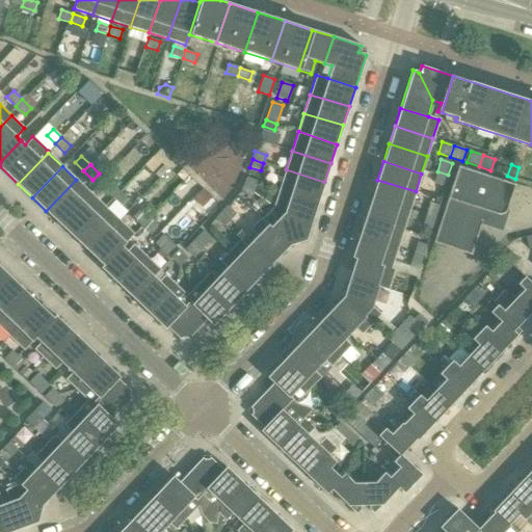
[(507,210),(507,209),(510,197),(514,185),(458,166),(433,242),(433,243),(471,255),(481,224),(481,222),(489,225),(494,214),(495,214),(496,214),(498,215),(500,215),(501,214),(503,214),(504,213),(505,212),(506,211),(507,210)]
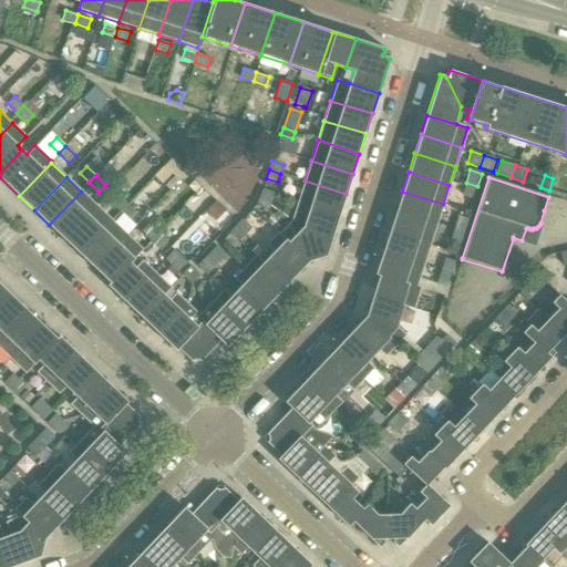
[(305,181),(298,200),(339,215),(346,194),(305,181)]
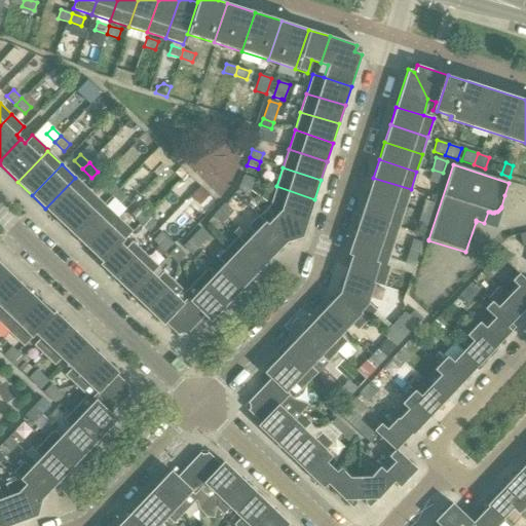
[(443,173),(433,170),(428,181),(440,185),(443,173)]
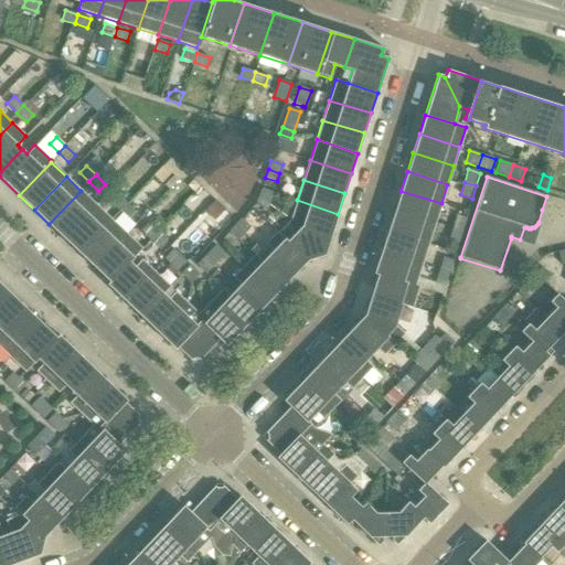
[(262,189),(258,196),(269,201),(273,193),(262,189)]
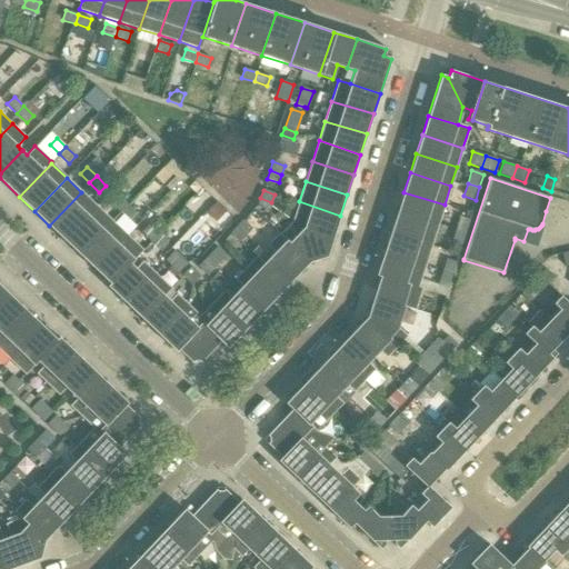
[(49,226),(65,240),(97,207),(81,192),(49,226)]
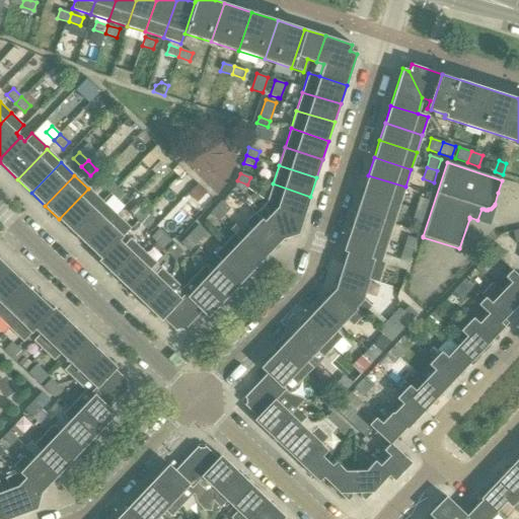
[(368,175),(362,193),(399,205),(405,187),(368,175)]
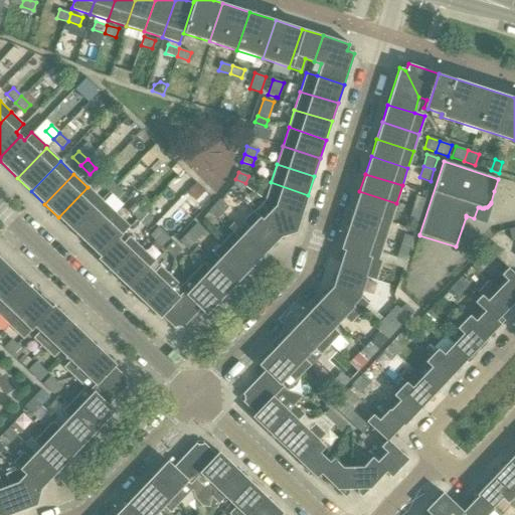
[(100,183),(109,192),(115,185),(106,177),(100,183)]
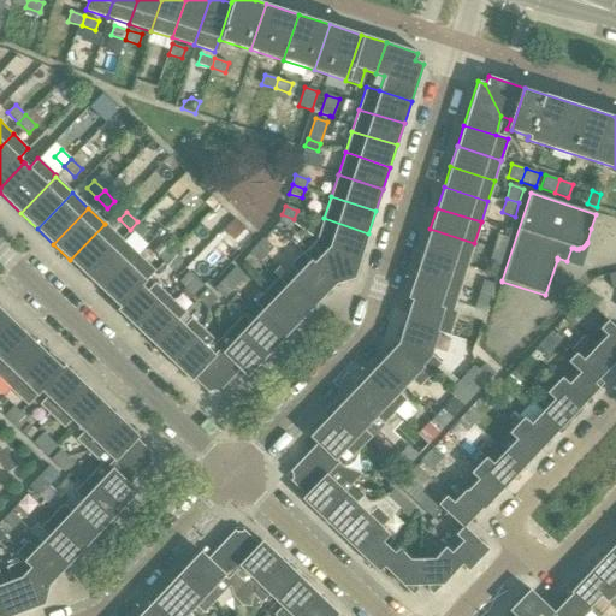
[(294,219),(282,214),(278,223),(290,229),(294,219)]
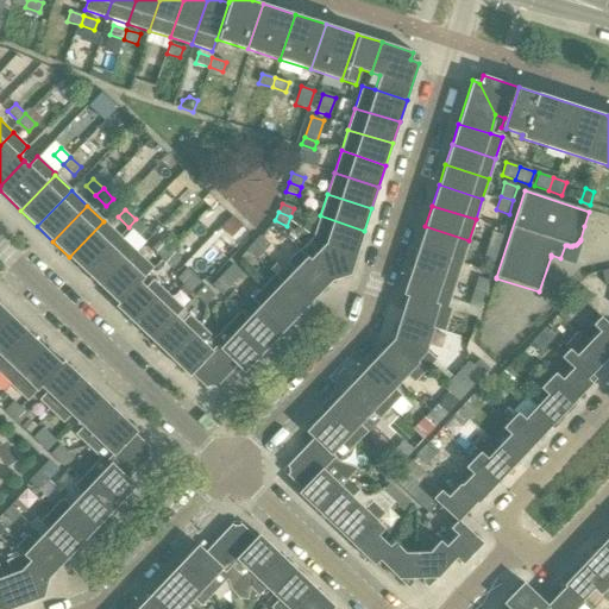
[(320,215),(313,236),(357,252),(364,231),(320,215)]
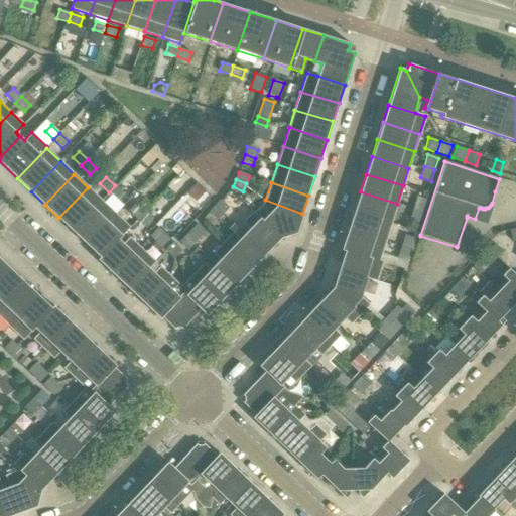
[(196,183),(186,194),(196,202),(205,192),(196,183)]
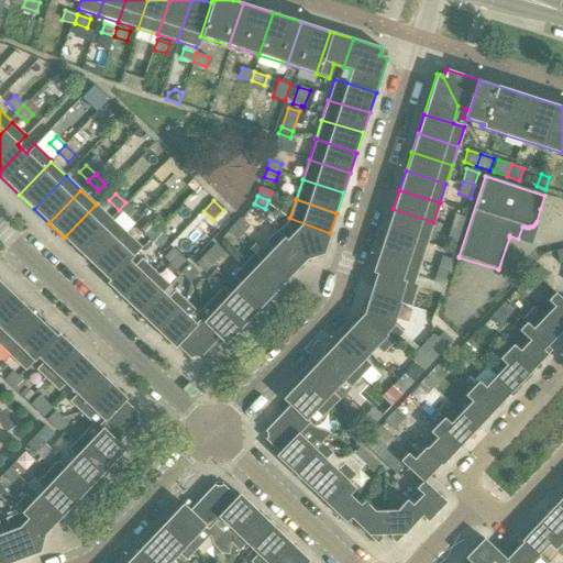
[(125,202),(119,210),(128,219),(135,212),(125,202)]
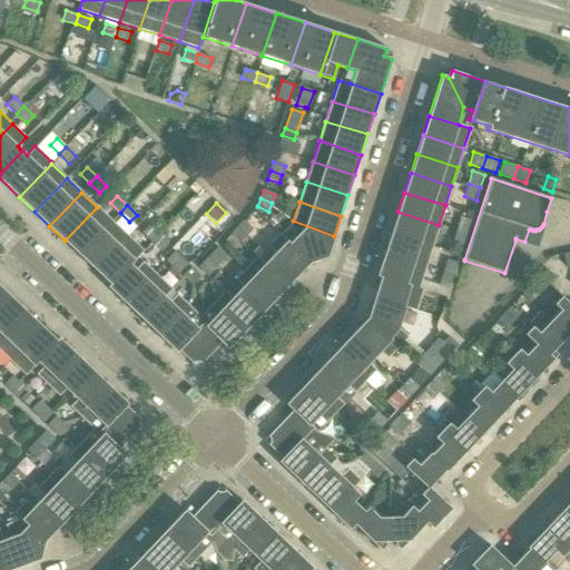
[(97,207),(65,241),(80,255),(112,222),(97,207)]
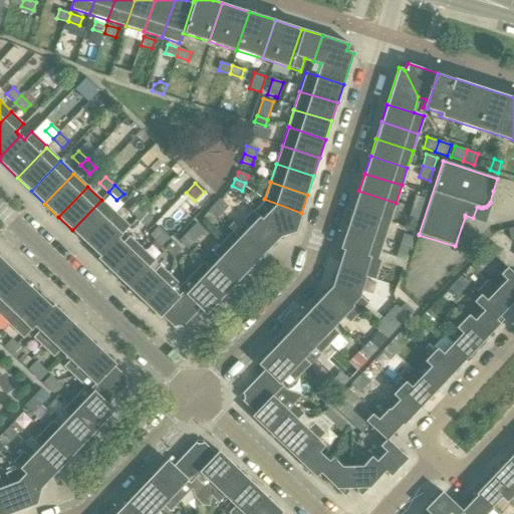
[(358,191),(353,208),(391,220),(396,203),(358,191)]
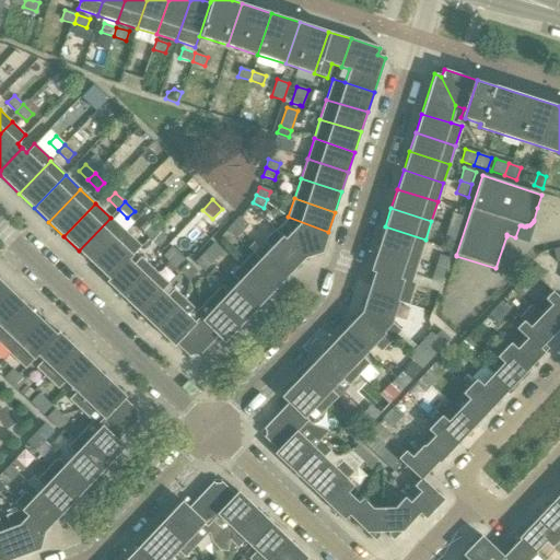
[(132,223),(127,218),(118,209),(111,218),(79,251),(93,265),(125,232),(132,223)]
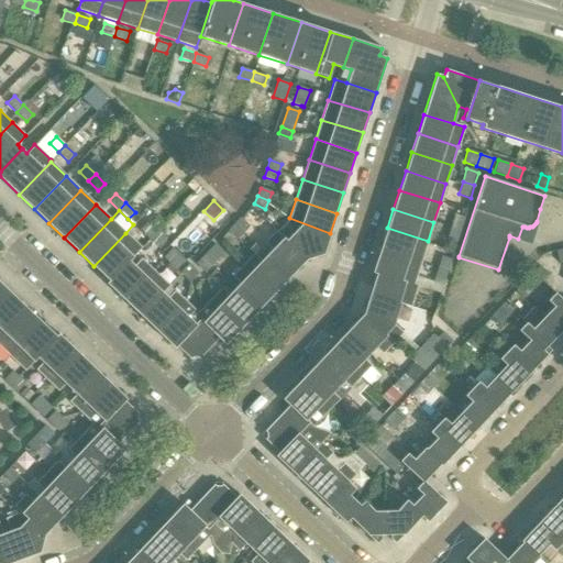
[(454,214),(451,227),(461,230),(464,218),(454,214)]
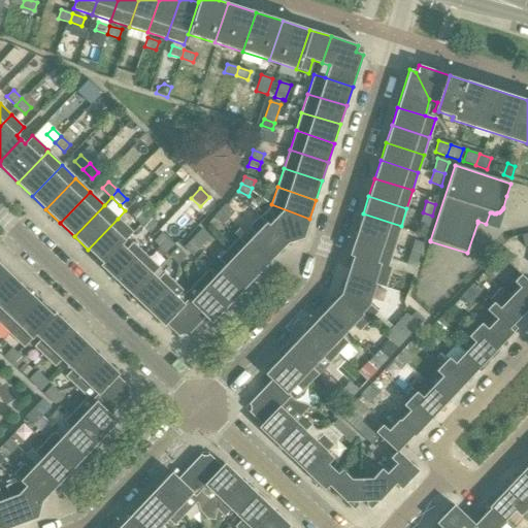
[(225,204),(220,210),(228,219),(234,212),(225,204)]
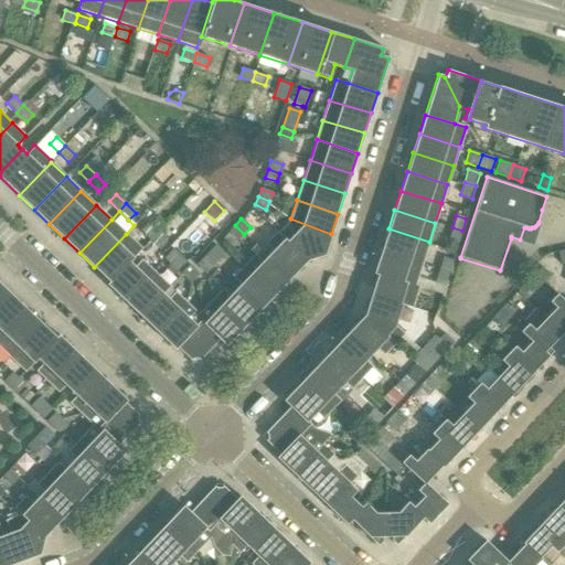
[(290,219),(277,232),(307,260),(324,255),(331,234),(290,219)]
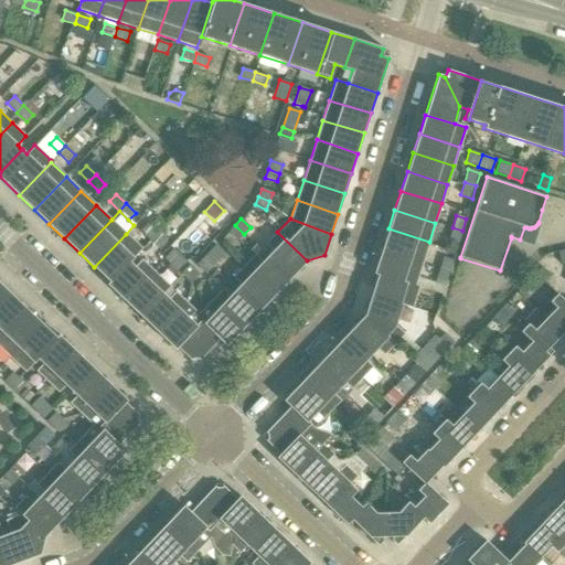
[(140,231),(149,241),(157,233),(147,224),(140,231)]
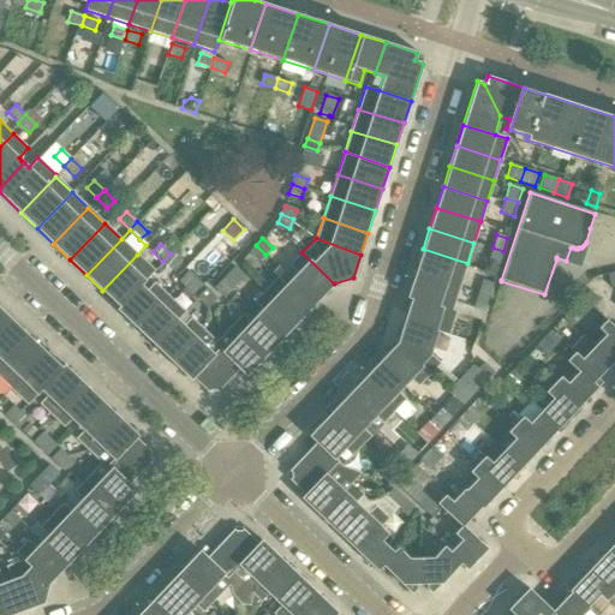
[(266,255),(256,245),(249,252),(258,261),(266,255)]
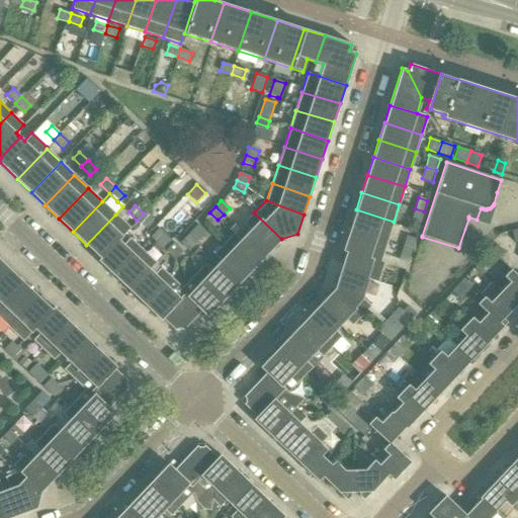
[(424,211),(415,208),(411,221),(420,224),(424,211)]
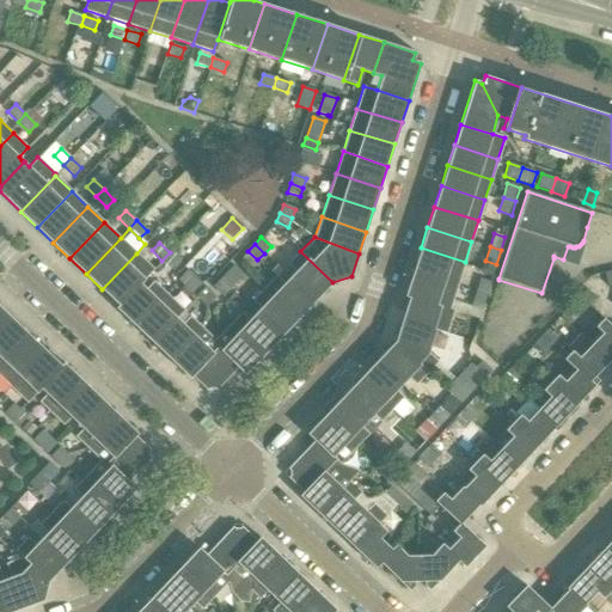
[(421,248),(414,270),(457,285),(465,262),(421,248)]
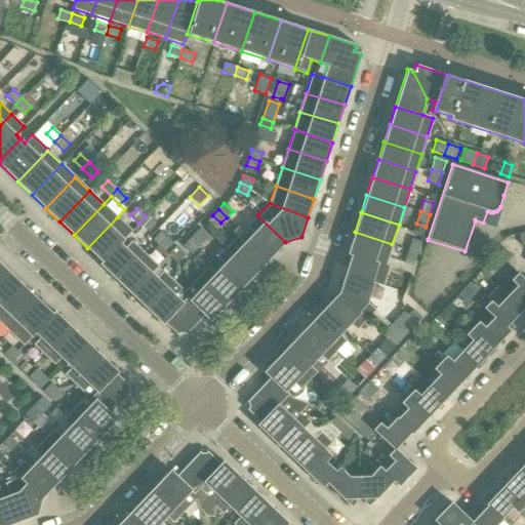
[(253,233),(249,238),(270,257),(285,242),(257,215),(257,216),(256,216),(247,227),(253,233)]
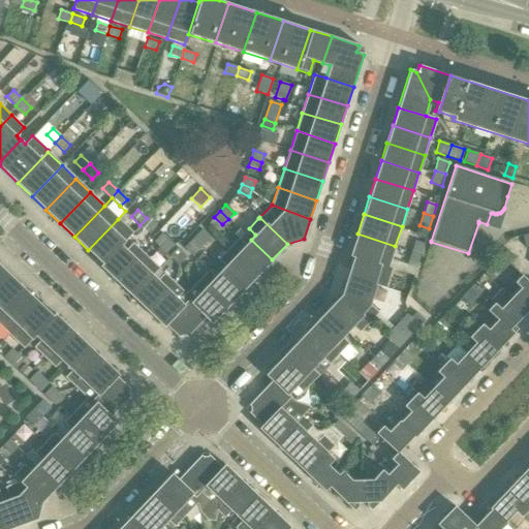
[(147,218),(139,225),(149,234),(155,226),(147,218)]
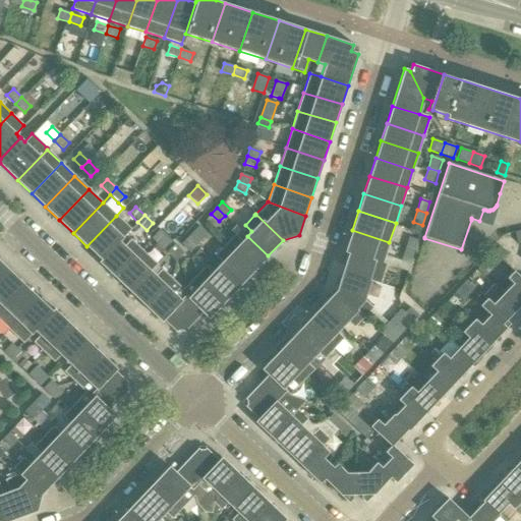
[(101,259),(119,241),(123,237),(122,237),(130,229),(116,216),(87,246),(101,259)]
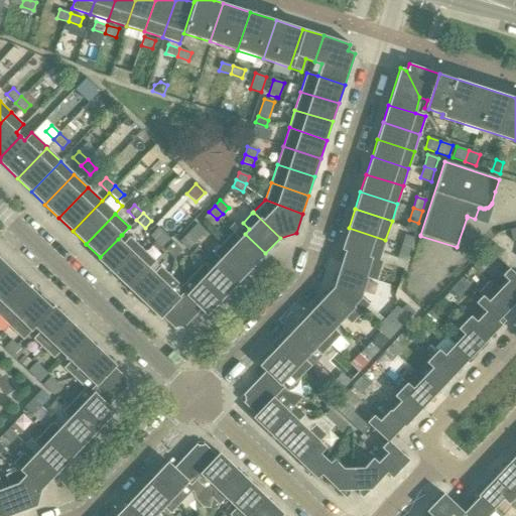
[(197,224),(185,236),(194,244),(205,232),(197,224)]
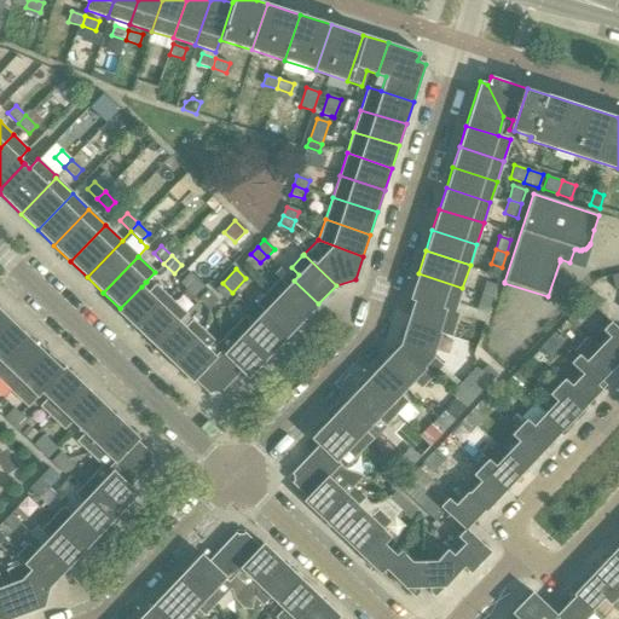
[(203,287),(198,282),(190,273),(180,283),(195,296),(203,287)]
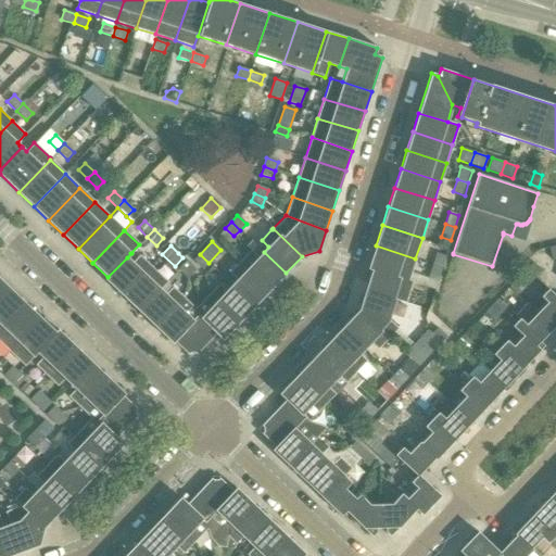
[(368,269),(371,270),(411,283),(412,281),(408,280),(409,276),(415,258),(376,245),(369,263),(368,269)]
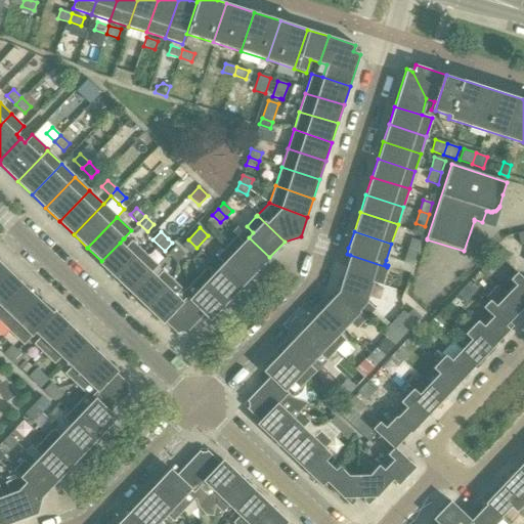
[(236,235),(226,246),(255,273),(269,257),(249,237),(243,243),(236,235)]
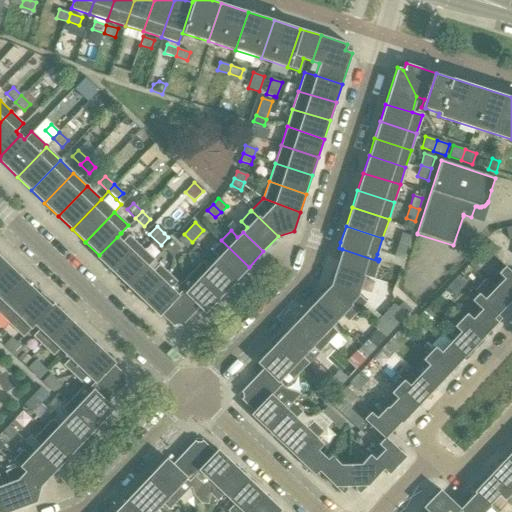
[(401,233),(397,245),(406,248),(410,236),(401,233)]
